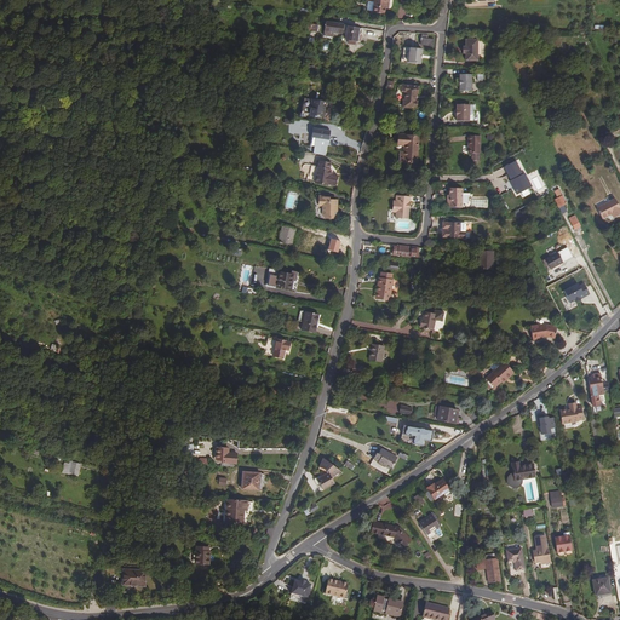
[(373,11),(373,12),(385,15),(385,9),(386,5),(389,5),(389,0),(374,0),(374,3),(368,1),(367,11),(373,11)]
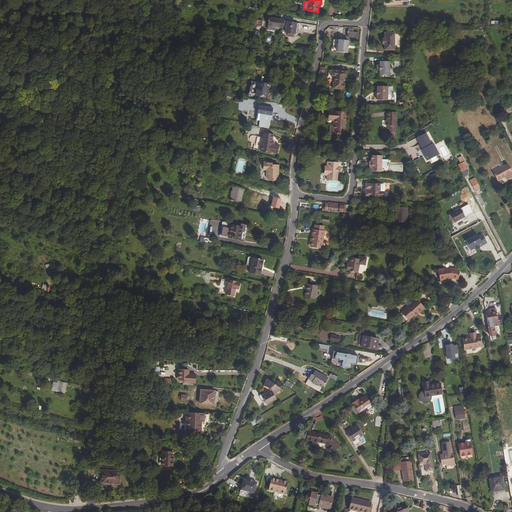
[(284,21),(269,18),(267,30),(275,31),(275,28),(278,29),(279,27),(283,27),(283,26),(284,21)]
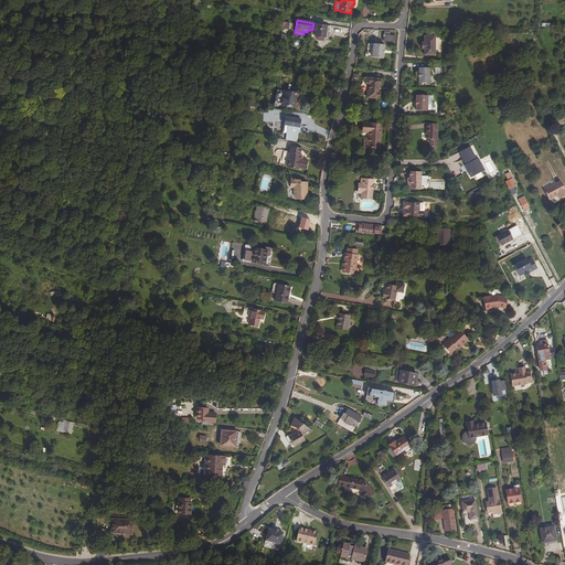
[(329,38),(330,27),(317,24),(318,23),(313,23),(312,29),(316,29),(315,36),(318,36),(324,38),(329,38)]
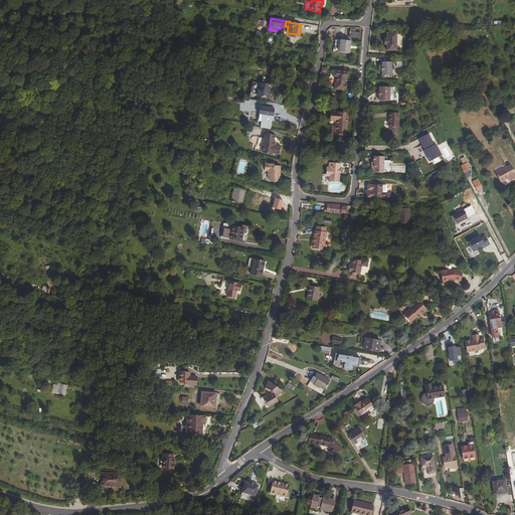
[(350,31),(349,37),(360,38),(360,32),(355,32),(356,29),(351,29),(350,31)]
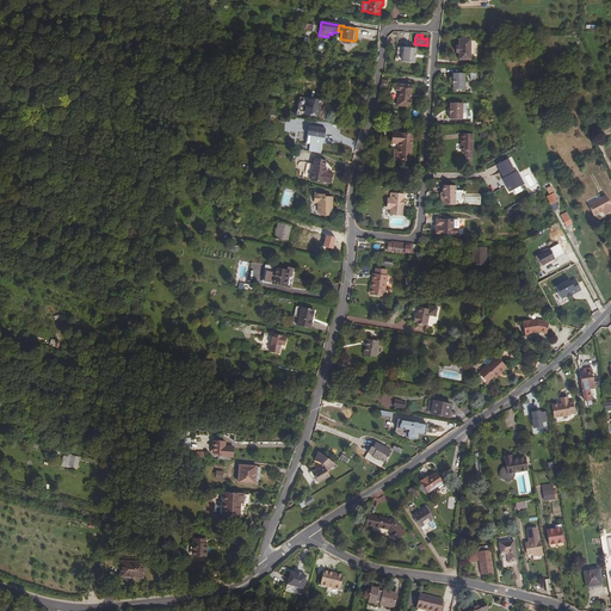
[(458,60),(470,60),(470,39),(458,39),(458,47),(456,47),(456,53),(458,53),(458,60)]
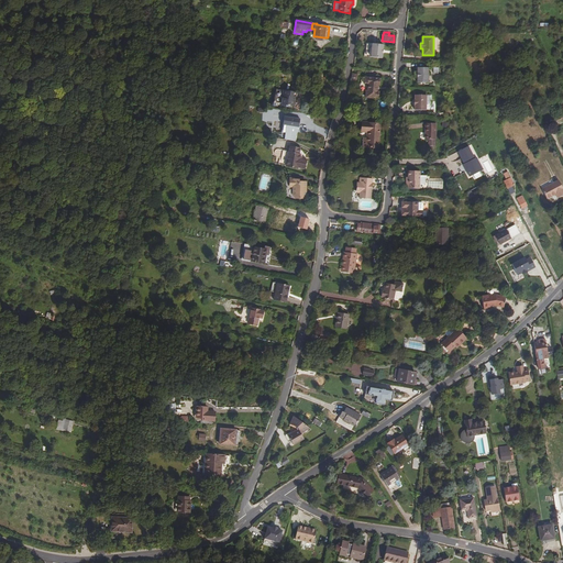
[(373,44),(372,57),(383,58),(384,45),(373,44)]
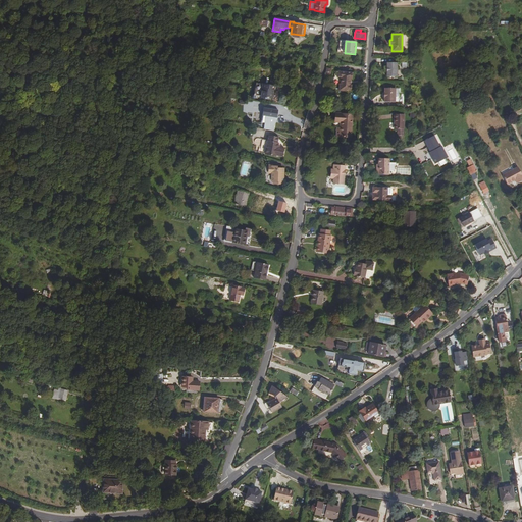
[(211,71),(218,74),(220,65),(213,63),(211,71)]
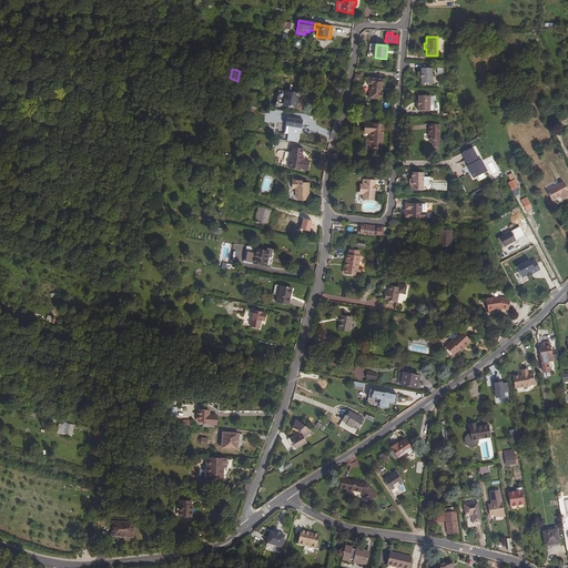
[(432,69),(421,69),(421,82),(432,82),(432,69)]
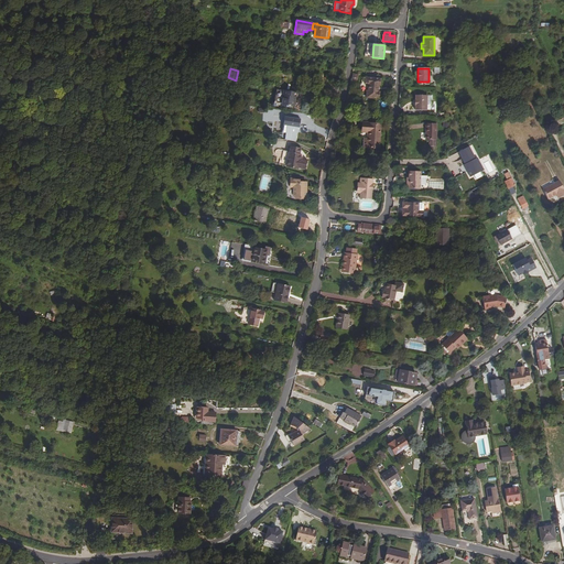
[(369,84),(368,90),(367,90),(366,98),(373,98),(379,98),(380,91),(379,91),(379,85),(380,85),(381,79),(366,78),(365,84),(369,84)]
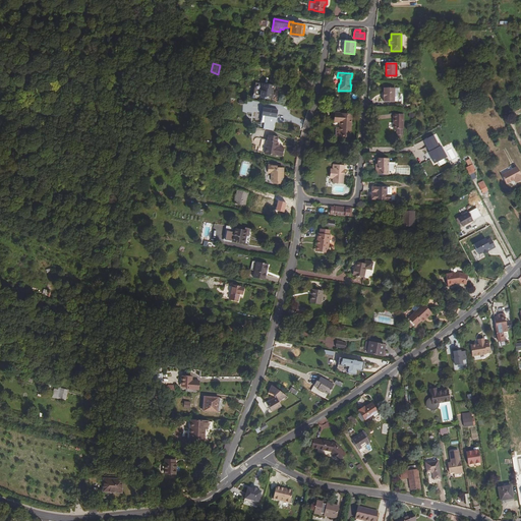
[(273,90),(276,91),(277,87),(262,83),(262,89),(263,89),(262,92),(274,94),(274,93),(273,93),(273,90)]
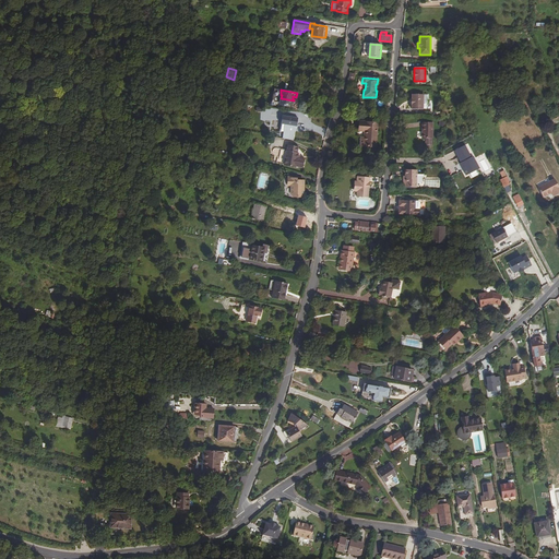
[(413,98),(413,105),(412,105),(412,109),(423,109),(424,95),(412,94),(412,98),(413,98)]
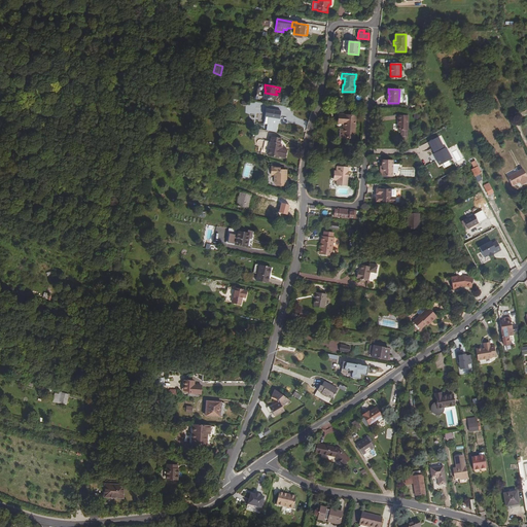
[(268,125),(279,127),(280,121),(278,121),(279,117),(280,117),(281,111),(270,109),(268,125)]
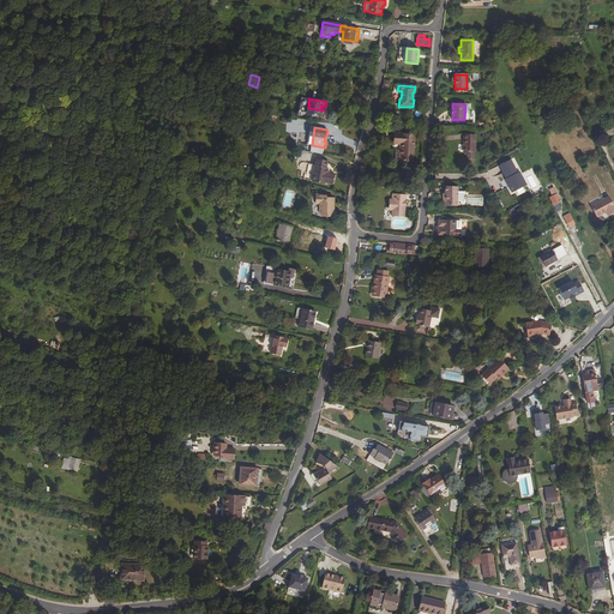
[(401,161),(413,162),(415,136),(396,134),(395,144),(402,144),(401,161)]
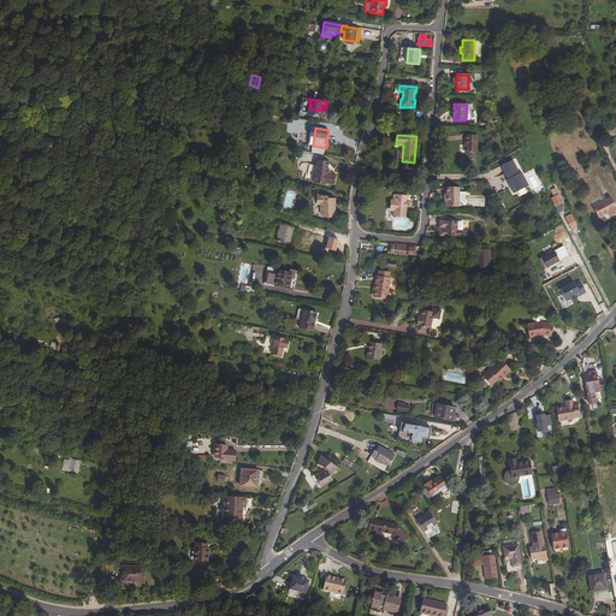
[(467,140),(466,140),(466,146),(467,146),(467,153),(469,153),(477,153),(478,153),(478,135),(467,135),(467,140)]
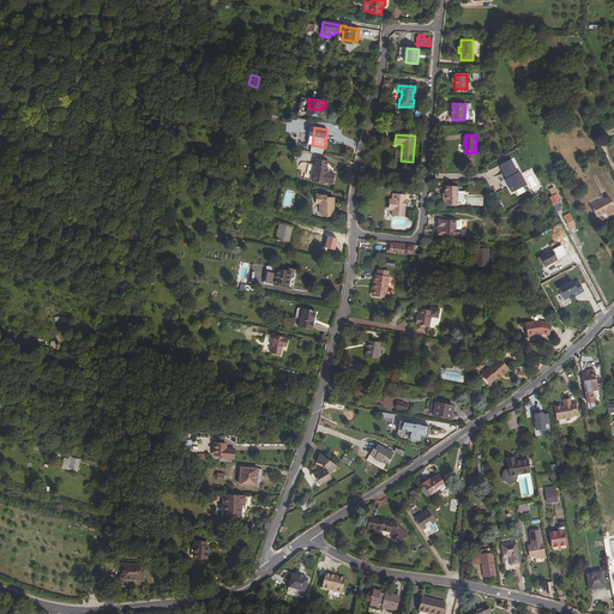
[(315,166),(311,164),(307,180),(325,184),(325,182),(331,184),(332,174),(327,174),(325,173),(326,168),(327,162),(317,160),(315,166)]
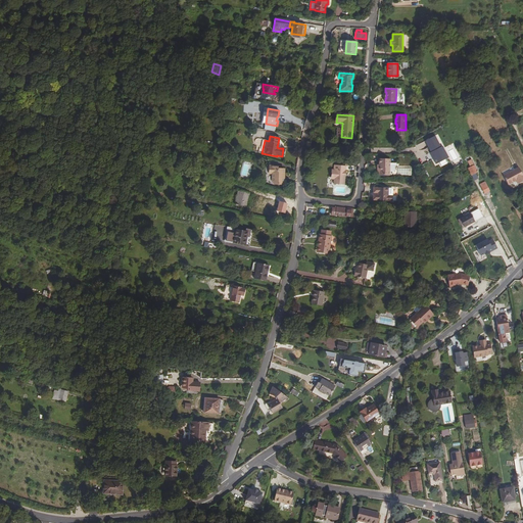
[(435,164),(448,157),(442,146),(440,147),(435,136),(425,141),(431,152),(430,152),(435,164)]
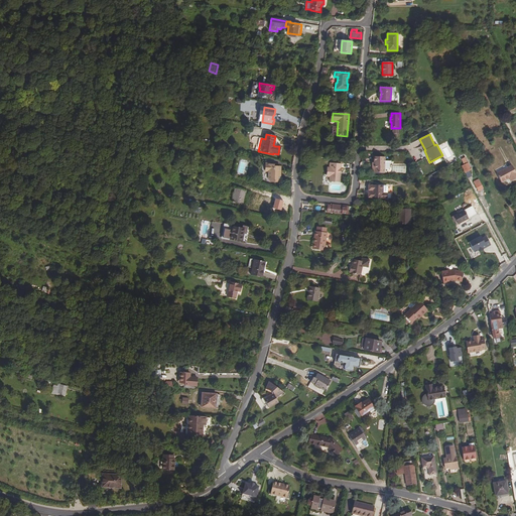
[(375,165),(374,172),(384,172),(384,169),(389,169),(389,164),(391,164),(391,161),(385,161),(385,157),(374,157),(374,165),(375,165)]
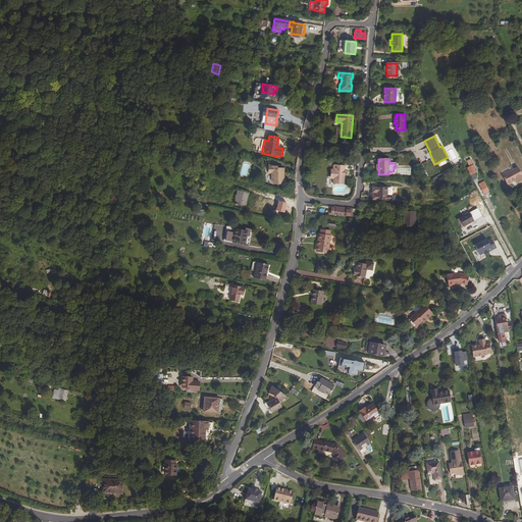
[(467,168),(473,179),(477,177),(474,173),(477,171),(470,159),(469,160),(467,161),(470,167),(467,168)]
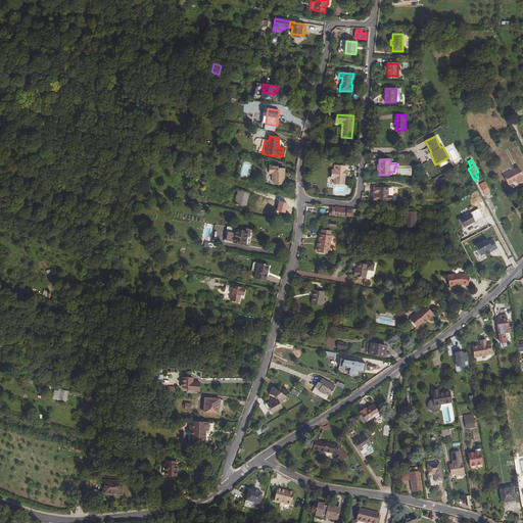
[(331,177),(334,177),(334,179),(334,184),(344,185),(346,167),(334,165),(334,170),(331,170),(331,177)]
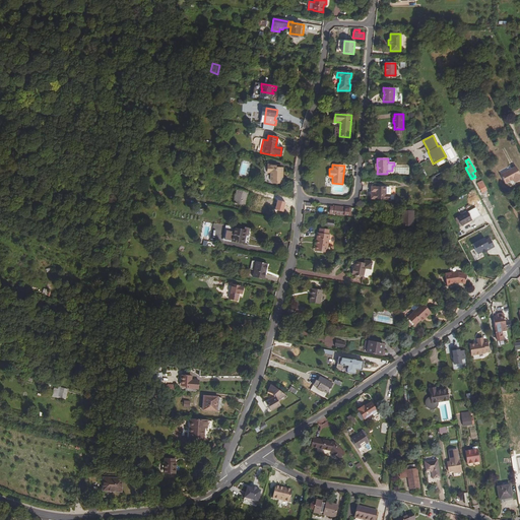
[(271,166),(268,166),(268,172),(271,172),(270,180),(272,182),(283,182),(283,179),(282,179),(282,168),(276,168),(271,168),(271,166)]
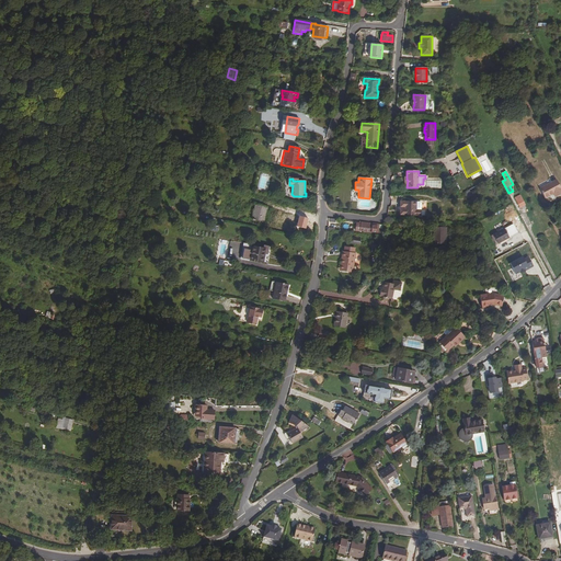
[(560,193),(560,187),(557,180),(540,189),(546,197),(553,193),(554,197),(560,193)]
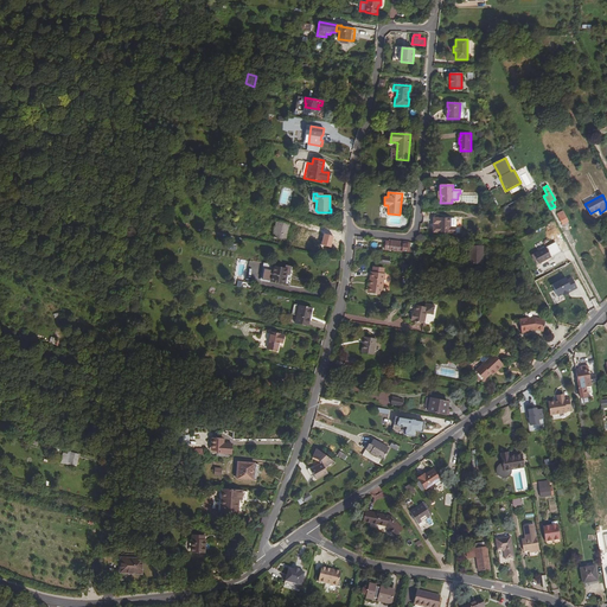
[(563,225),(569,222),(563,211),(557,215),(563,225)]
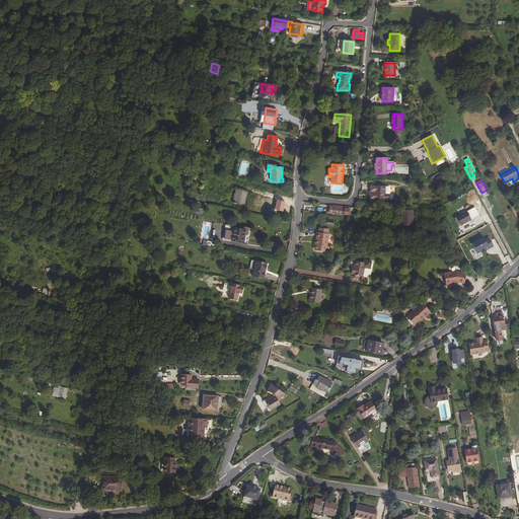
[(385,195),(385,187),(371,187),(370,192),(375,192),(374,194),(370,194),(370,199),(374,199),(389,200),(389,195),(385,195)]
